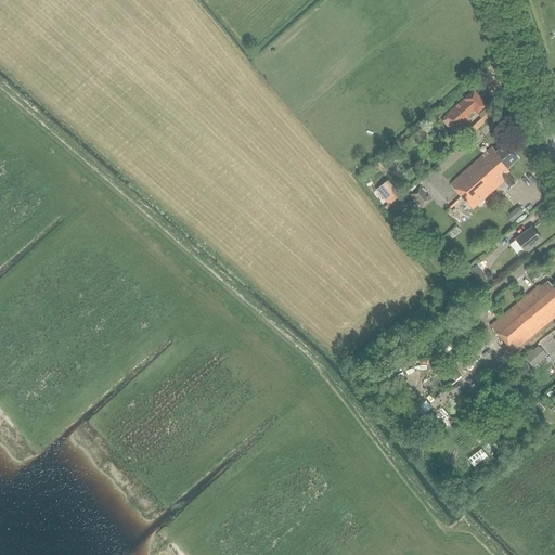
[(474,92),(443,118),(452,127),(467,115),(470,119),(486,105),(474,92)]
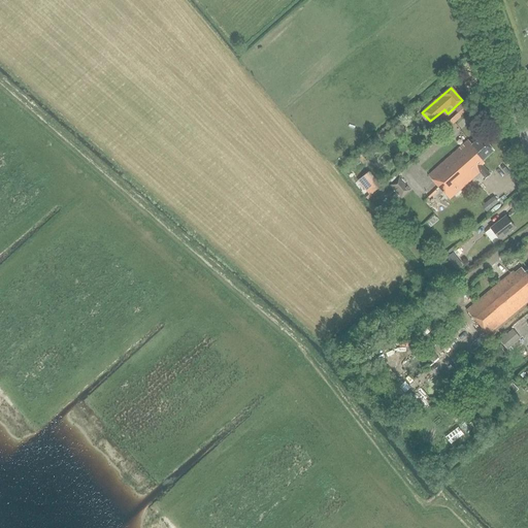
[(405,129),(399,123),(394,128),(399,134),(405,129)]
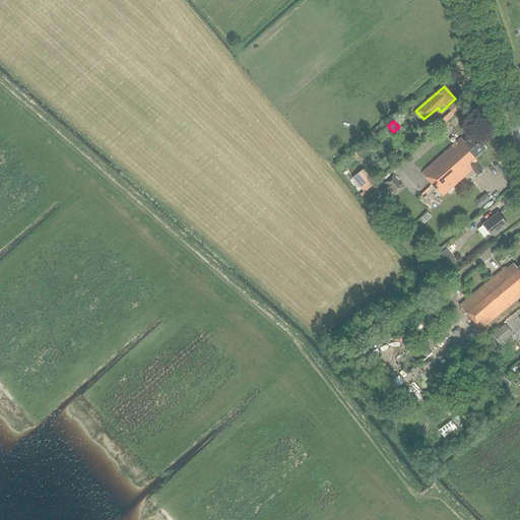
[(447,150),(421,173),(432,185),(442,196),(467,174),(472,169),(477,174),(481,171),(474,163),(476,160),(474,158),(486,148),(480,142),(474,134),(465,142),(461,138),(447,150)]
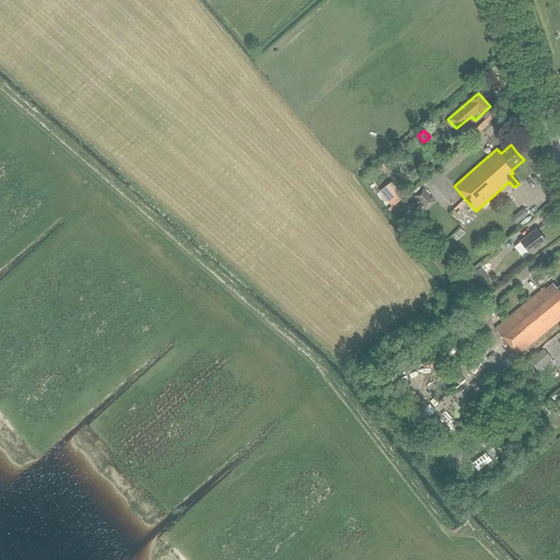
[(405,197),(392,182),(380,191),(393,208),(405,197)]
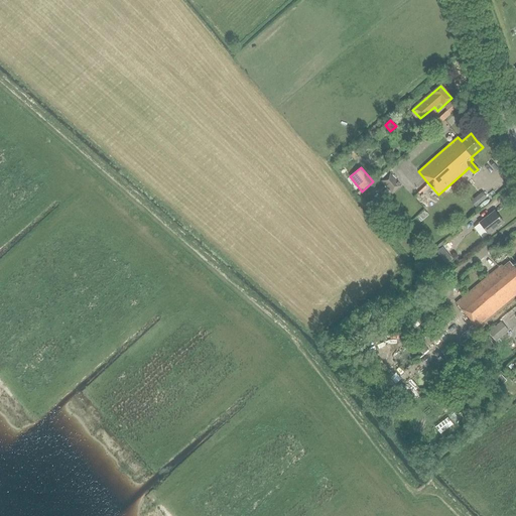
[(401,183),(390,173),(380,182),(391,194),(401,183)]
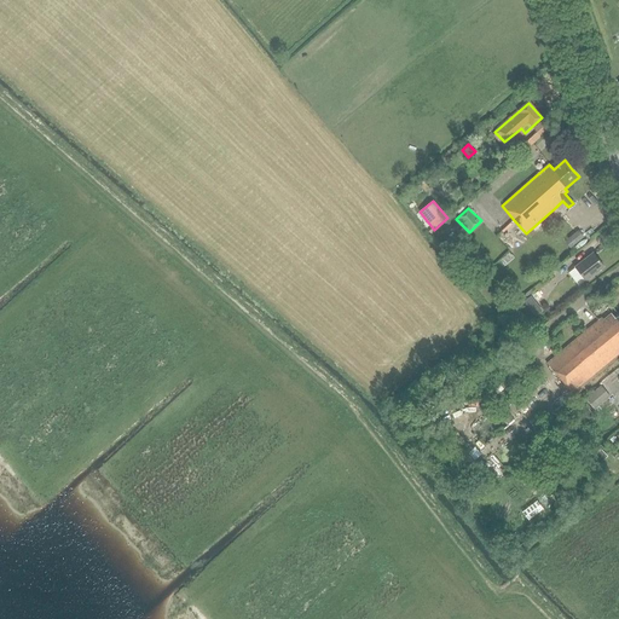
[(565,242),(571,248),(583,237),(578,231),(565,242)]
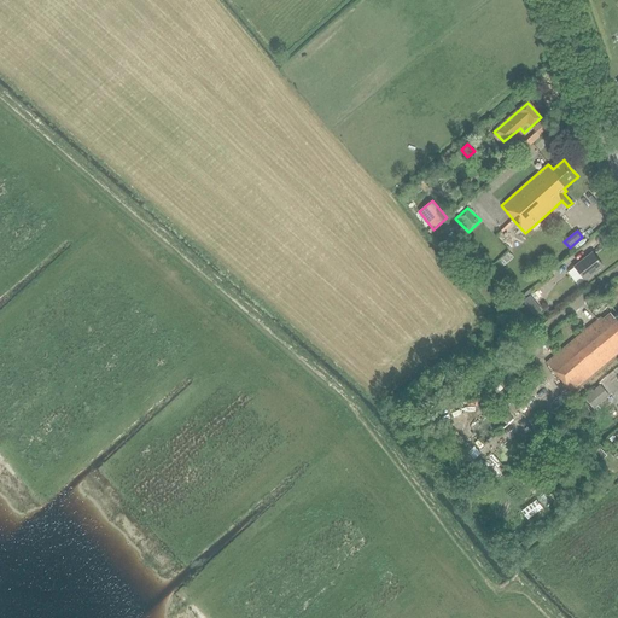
[(508,252),(499,261),(503,266),(513,257),(508,252)]
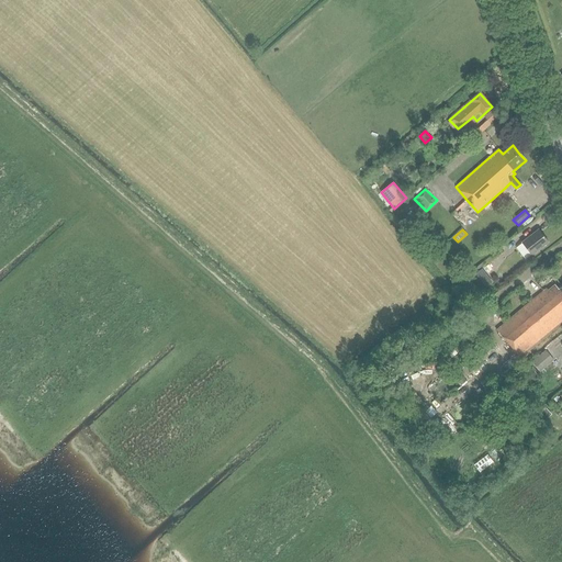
[(548,243),(538,231),(521,243),(531,256),(548,243)]
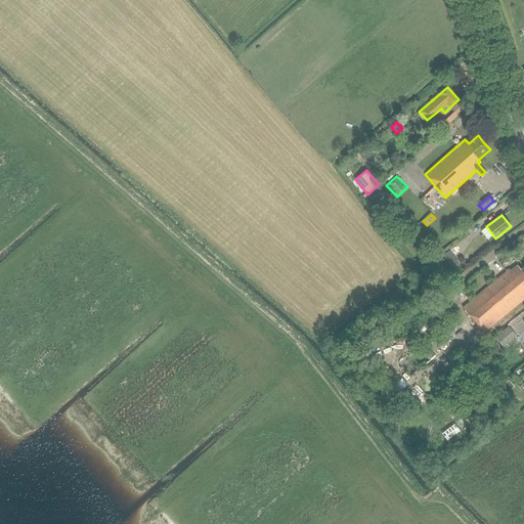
[(448,251),(436,260),(446,273),(445,274),(450,281),(455,276),(450,270),(459,263),(448,251)]
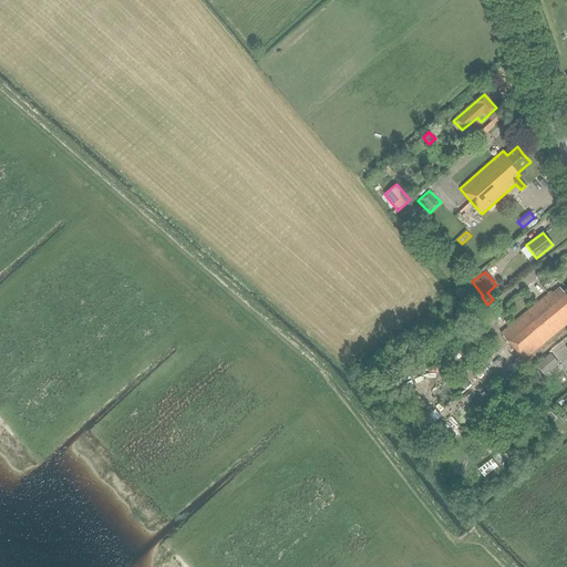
[(559,288),(553,294),(552,291),(501,333),(525,362),(566,327),(566,289),(564,292),(559,288)]
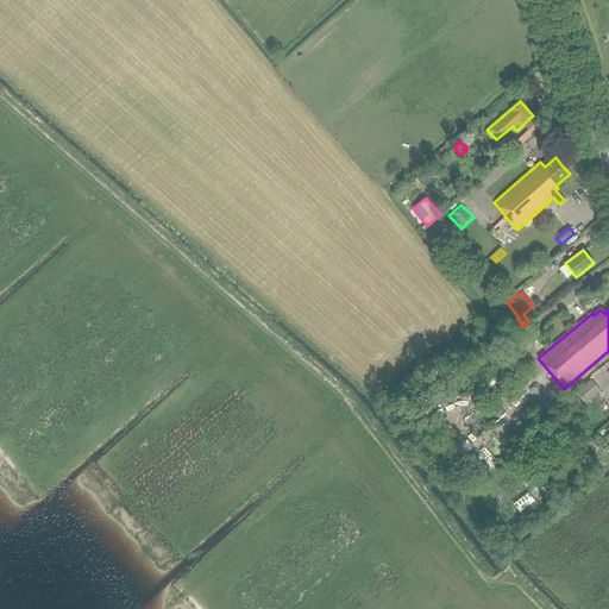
[(583,403),(598,390),(590,380),(575,393),(583,403)]
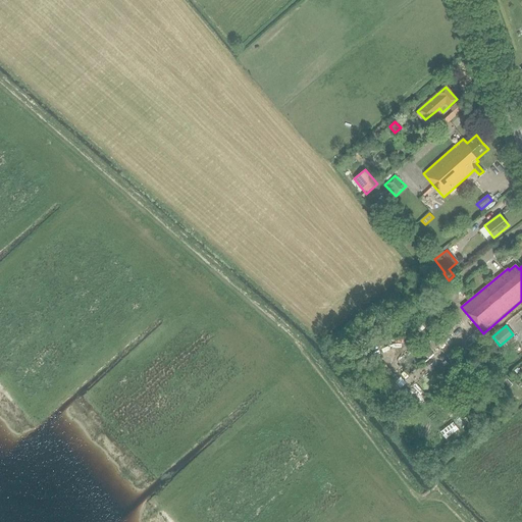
[(437,336),(438,337),(441,342),(450,334),(446,329),(437,336)]
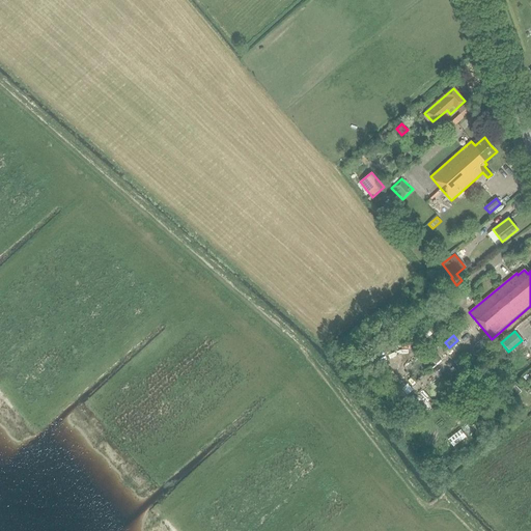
[(435,354),(446,343),(442,339),(425,354),(434,365),(440,360),(435,354)]
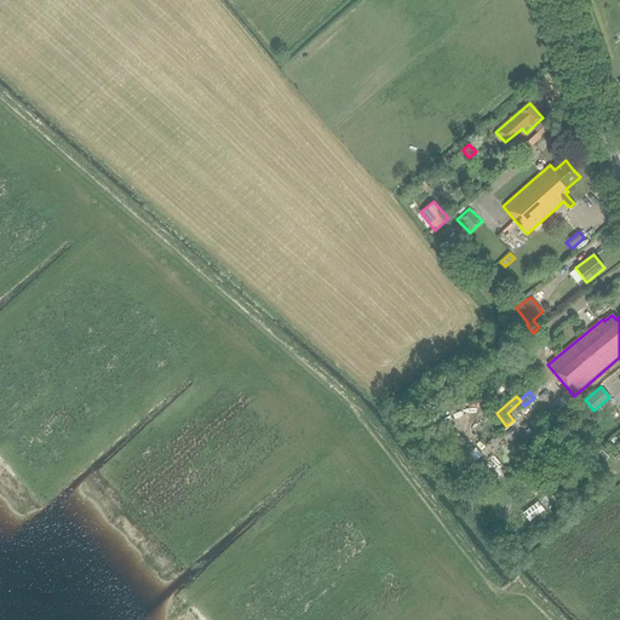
[(587,405),(581,409),(587,417),(593,412),(587,405)]
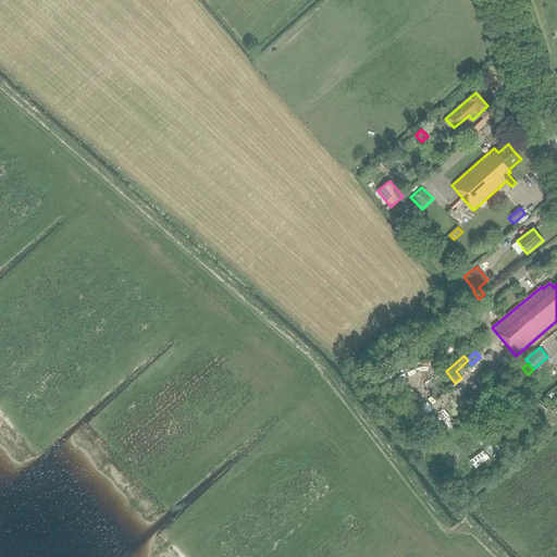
[(474,384),(471,387),(474,392),(472,393),(477,398),(492,386),(486,381),(485,382),(482,379),(478,382),(481,385),(478,388),(474,384)]
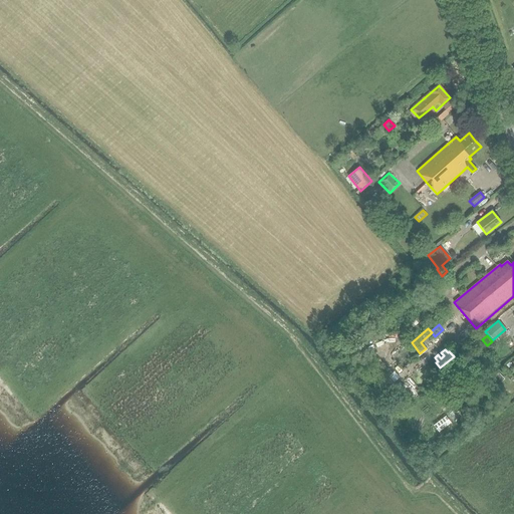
[(505,379),(500,374),(494,380),(498,386),(505,379)]
